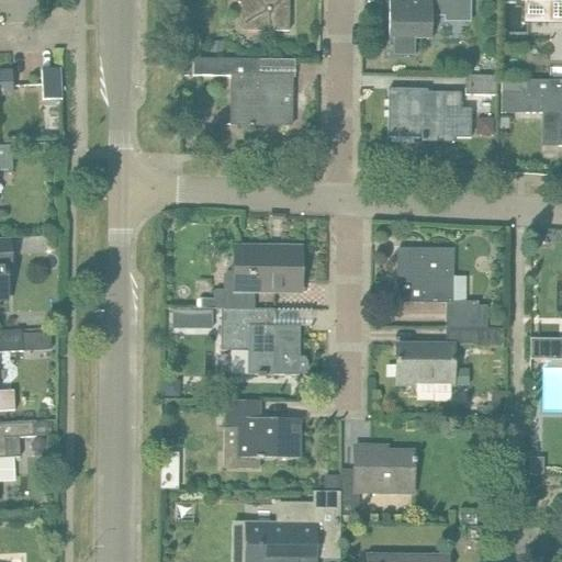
[(246,0),(246,26),(270,26),(270,32),(289,32),(289,9),(287,9),(287,0),(246,0)]
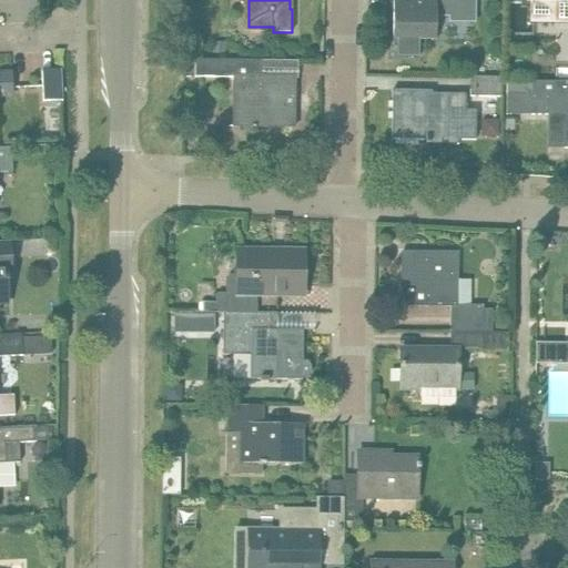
[(414,50),(414,39),(435,39),(435,0),(393,0),(393,39),(396,39),(396,50),(398,52),(412,52),(414,50)]
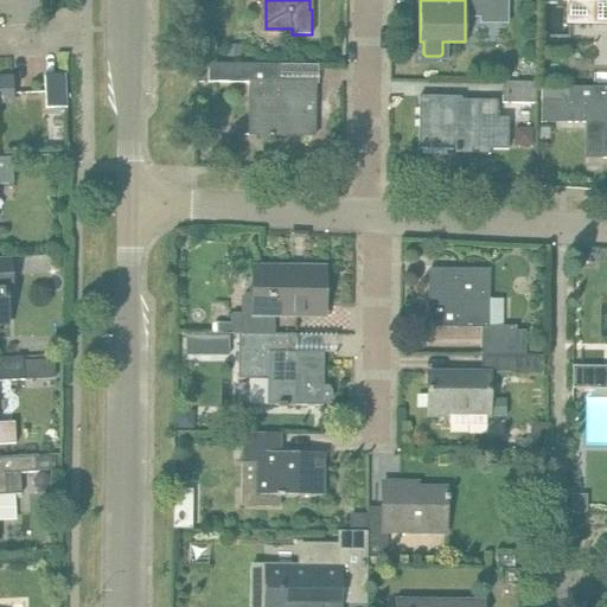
[(606,0),(567,0),(593,1),(593,25),(606,24),(606,0)]
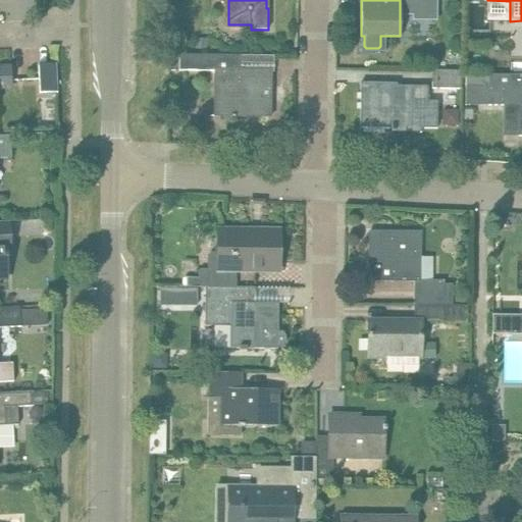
[(206,39),(195,39),(195,49),(206,49),(206,39)]
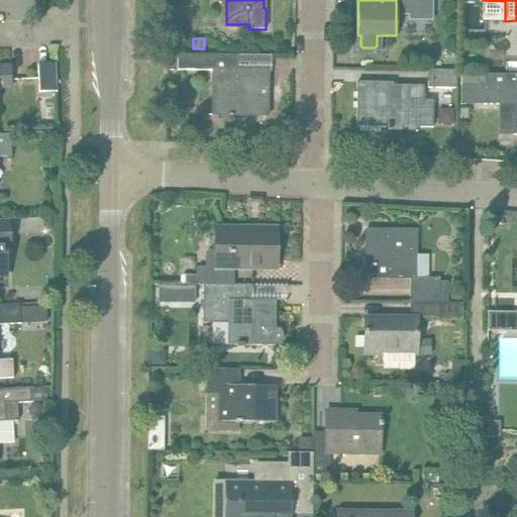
[(167,55),(167,70),(177,70),(212,71),(211,81),(211,83),(219,83),(219,94),(219,115),(228,115),(228,117),(233,117),(233,115),(268,116),(269,70),(248,70),(237,70),(237,56),(178,55),(167,55)]
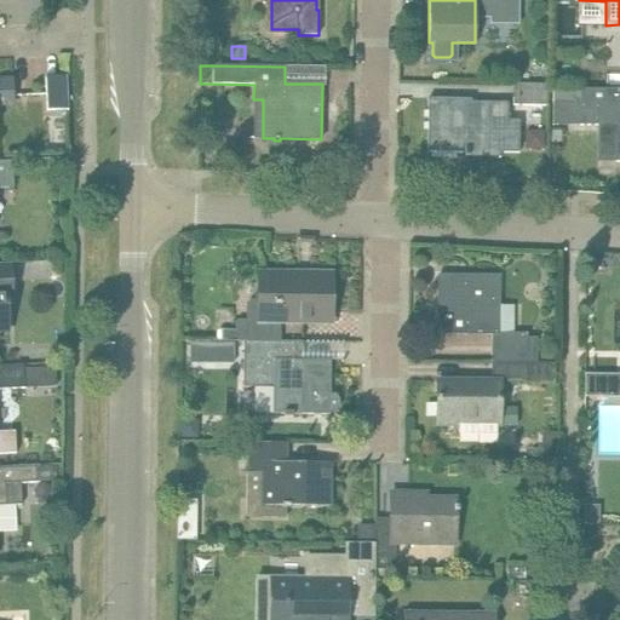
[(46,76),(47,110),(69,110),(67,76),(46,76)]
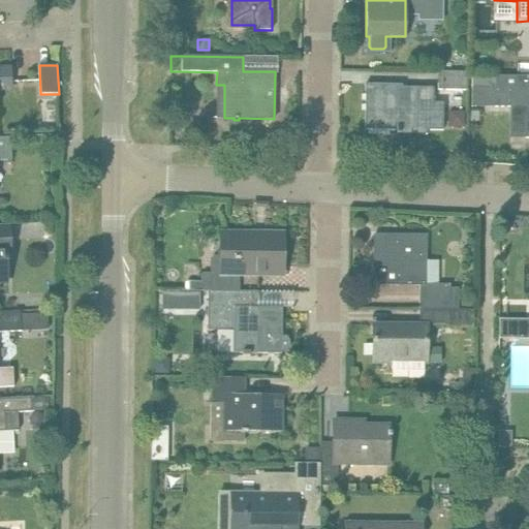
[(0,81),(12,81),(11,67),(0,67),(0,81)]
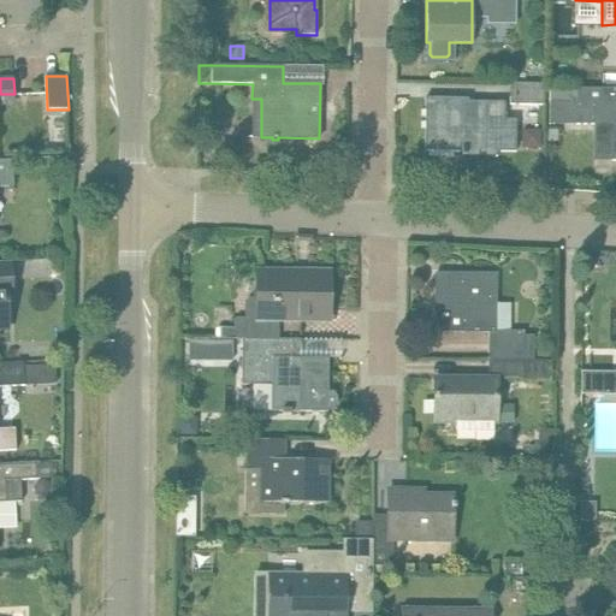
[(545,83),(510,83),(510,105),(545,105),(545,83)]
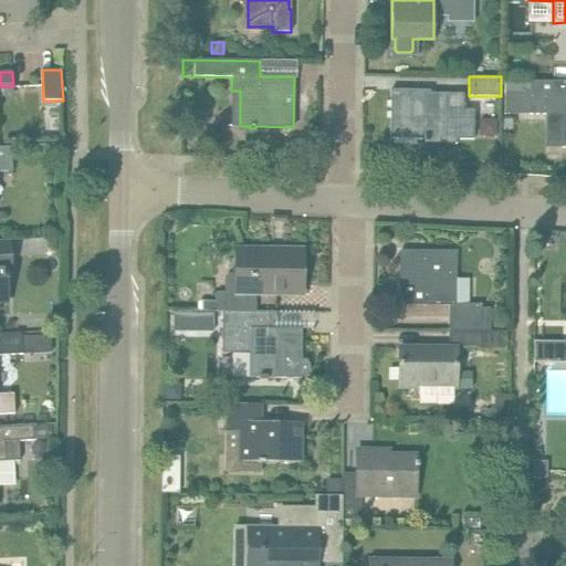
[(503,81),(503,94),(528,94),(528,101),(527,114),(546,114),(563,114),(563,148),(565,147),(565,94),(564,95),(564,82),(528,81),(503,81)]
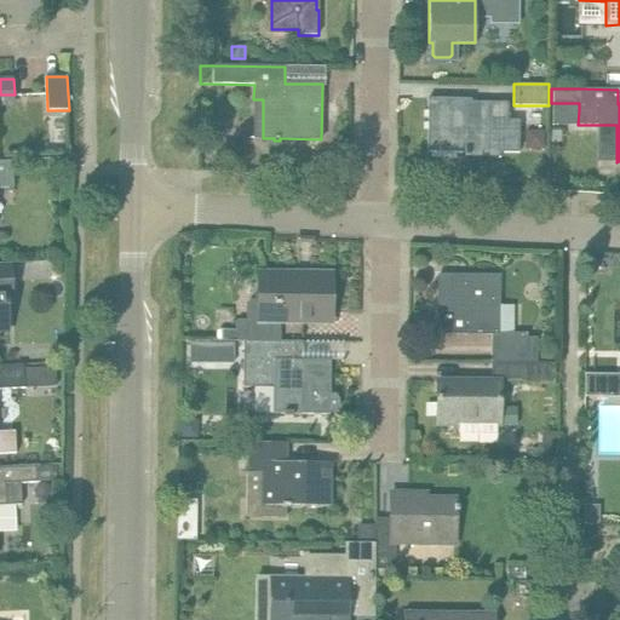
[(520,149),(520,125),(520,116),(507,116),(507,103),(452,103),(452,98),(428,98),(428,151),(463,151),(463,155),(469,155),(469,149),(520,149)]
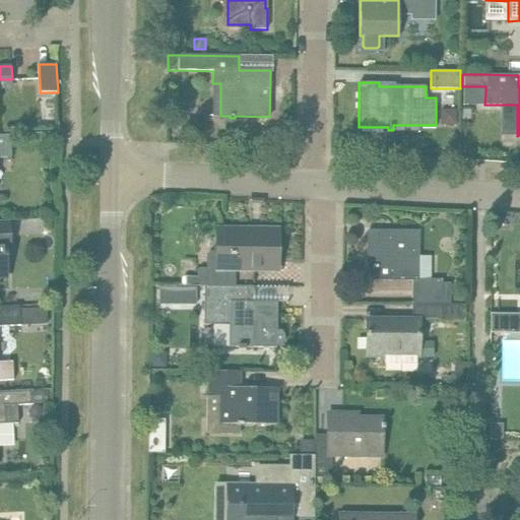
[(456,110),(441,111),(441,121),(446,126),(456,125),(456,110)]
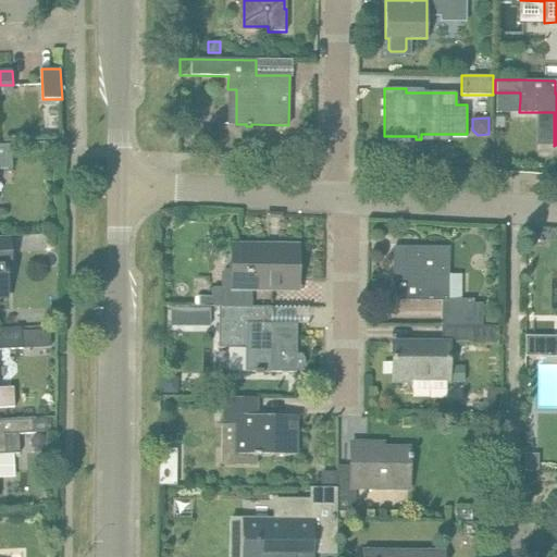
[(0,169),(13,168),(12,144),(0,145),(0,169)]
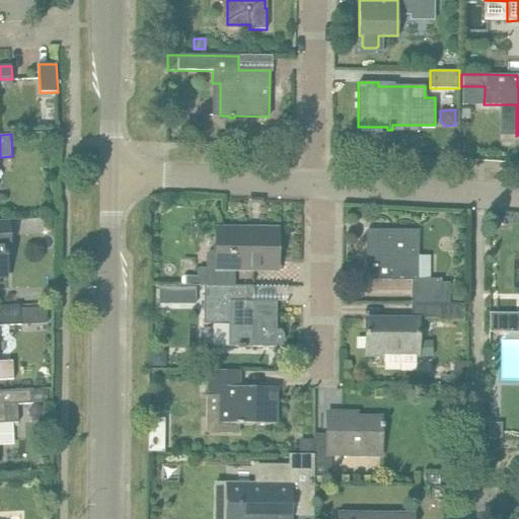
[(0,277),(3,277),(2,261),(6,260),(6,248),(11,248),(9,220),(0,220),(0,277)]
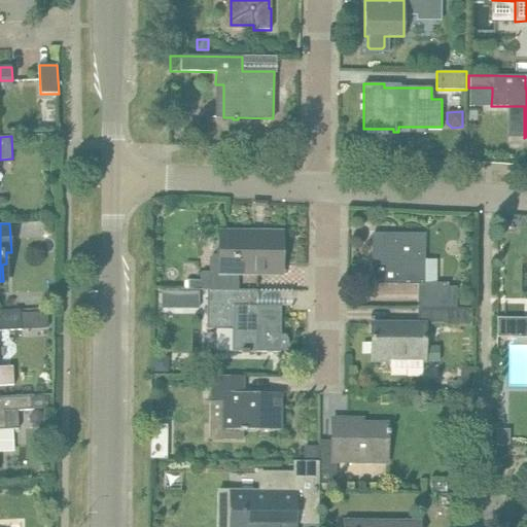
[(207,290),(238,290),(238,274),(282,274),(282,233),(262,233),(262,238),(221,237),(221,233),(220,233),(220,253),(220,273),(201,273),(201,281),(201,289),(207,290)]
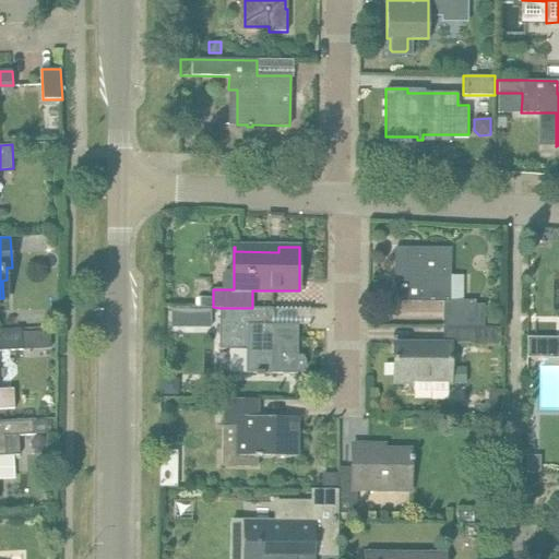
[(484,304),(476,304),(476,300),(450,300),(450,249),(423,249),(423,251),(413,251),(412,249),(395,249),(395,300),(443,301),(442,326),(484,328),(484,304)]
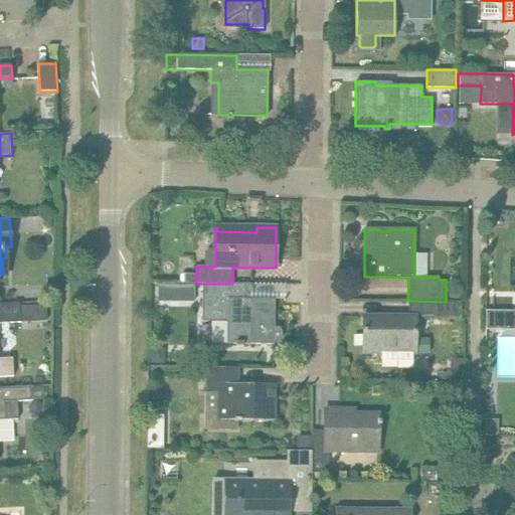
[(183,275),(183,283),(196,283),(196,275),(183,275)]
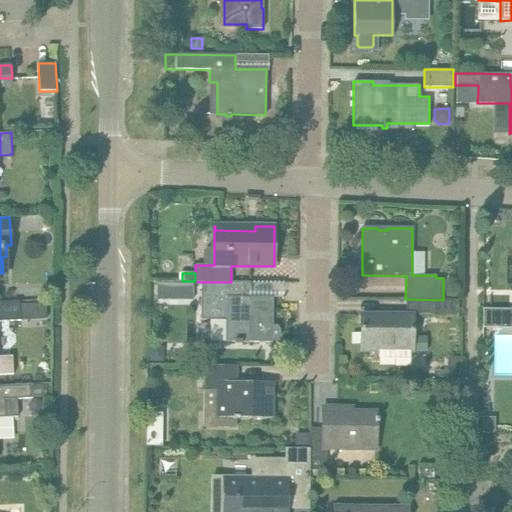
[(231,282),(201,282),(201,319),(232,319),(231,342),(253,342),(273,342),(273,324),(269,324),(270,298),(249,297),(249,282),(231,282)]
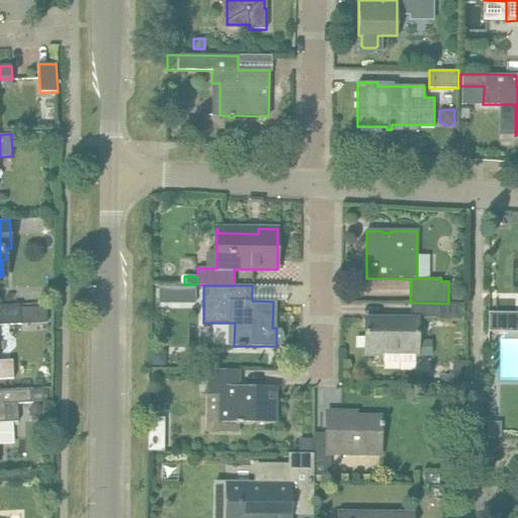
[(179,287),(159,287),(159,304),(179,304),(179,287)]
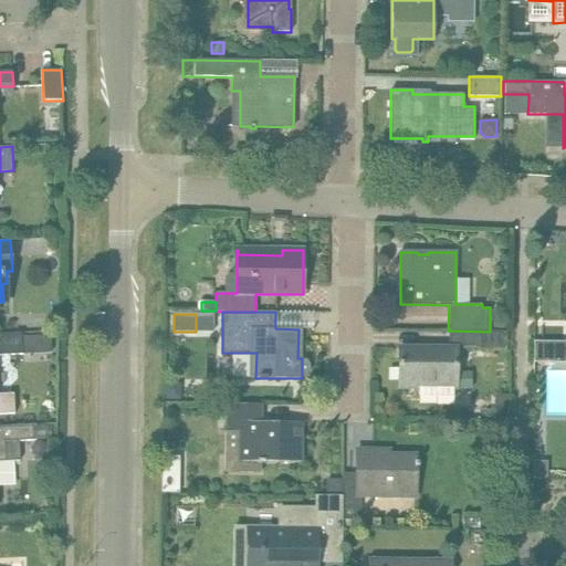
[(490,332),(448,331),(448,348),(421,348),(399,348),(399,388),(419,388),(418,396),(454,397),(454,389),(457,389),(458,349),(506,349),(506,332),(490,332)]
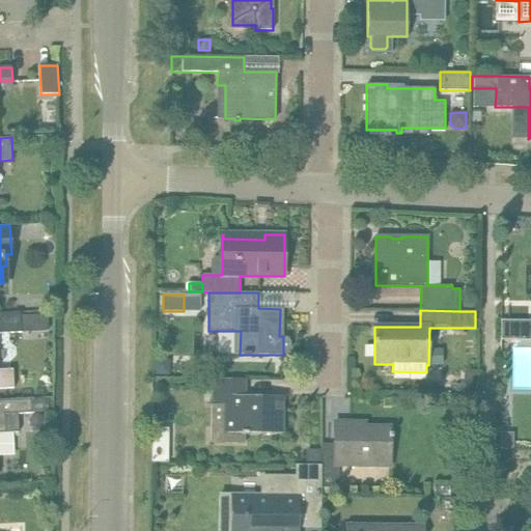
[(0,337),(23,337),(22,314),(0,315),(0,337)]
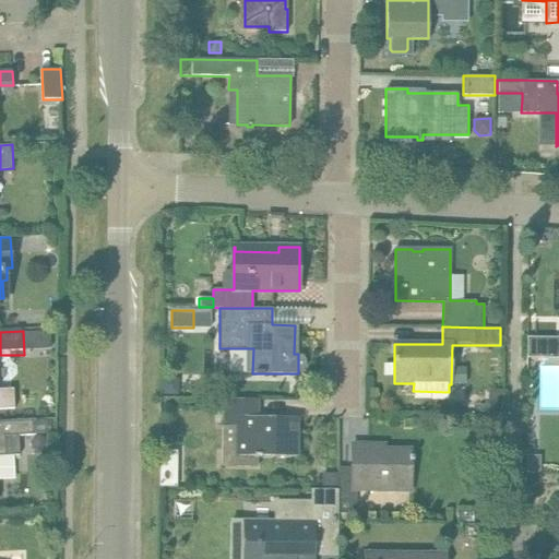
[(545,337),(527,337),(527,358),(545,358),(545,337)]
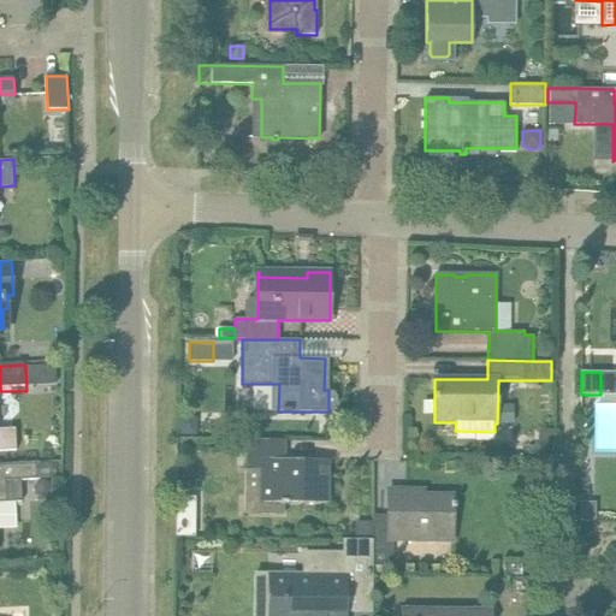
[(511,406),(498,406),(498,424),(511,424),(511,406)]
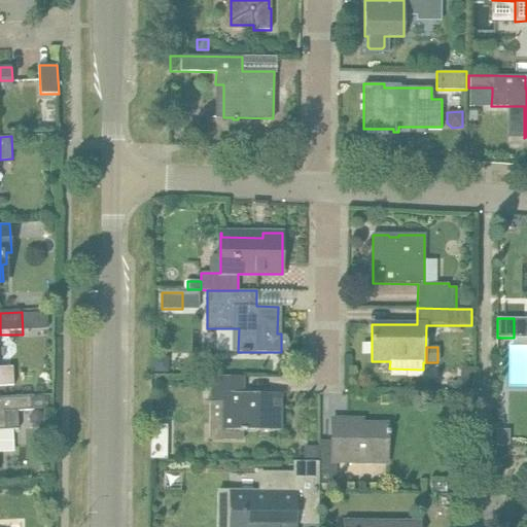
[(168,357),(153,357),(153,372),(168,372),(168,357)]
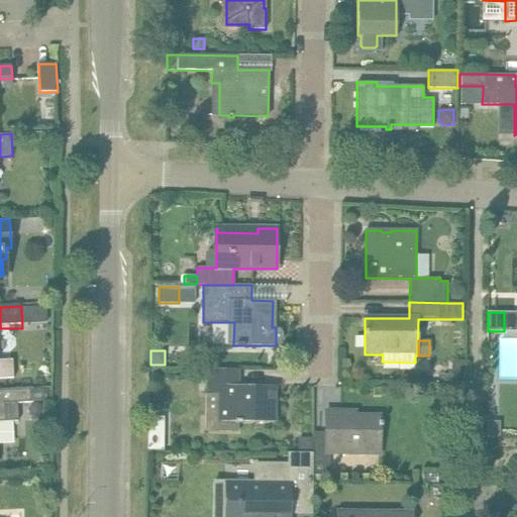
[(0,379),(13,378),(12,359),(0,359),(0,379)]
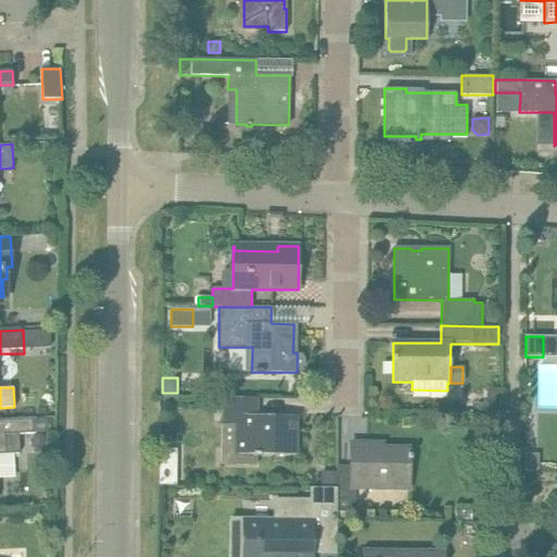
[(483,403),(478,403),(478,411),(495,411),(496,387),(487,387),(487,398),(483,398),(483,403)]
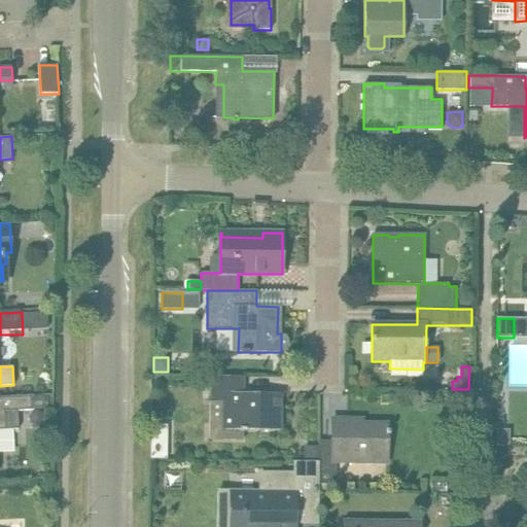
[(212,377),(212,401),(209,401),(209,438),(246,438),(246,430),(280,430),(280,393),(243,393),(243,377),(212,377)]
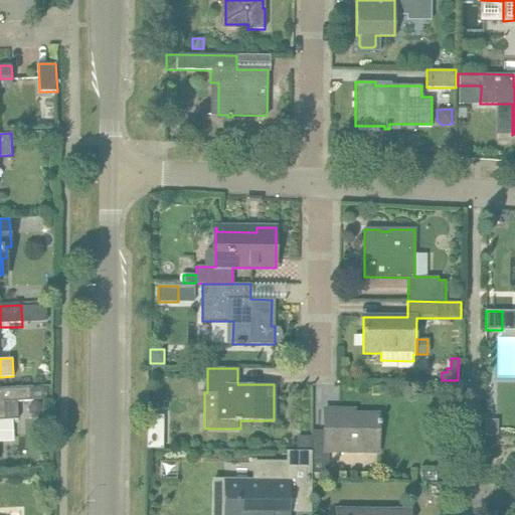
[(0,419),(7,419),(6,418),(18,418),(17,401),(32,400),(32,388),(0,389),(0,419)]
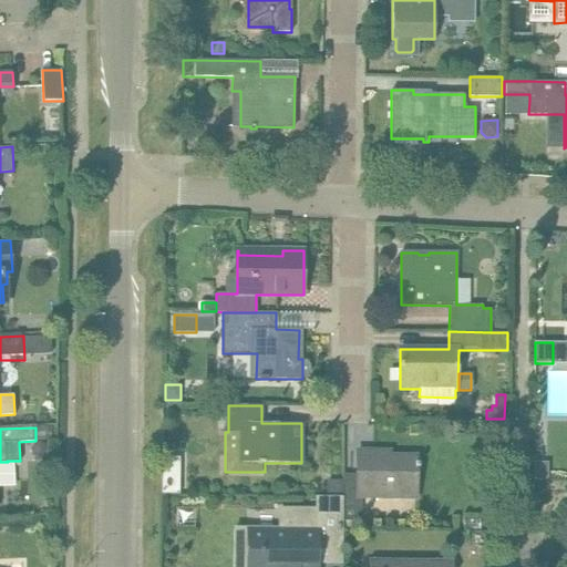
[(50,428),(35,428),(35,441),(51,441),(50,428)]
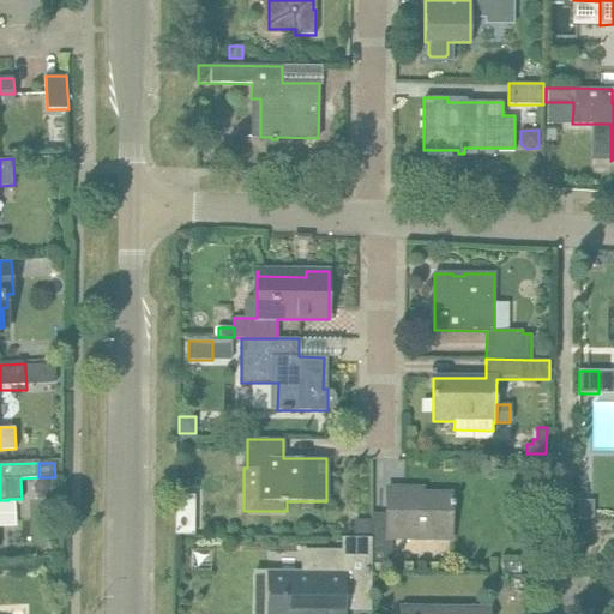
[(372,513),(372,537),(371,551),(395,551),(395,540),(451,540),(451,494),(423,493),(423,488),(387,488),(387,507),(391,507),(391,513),(372,513)]
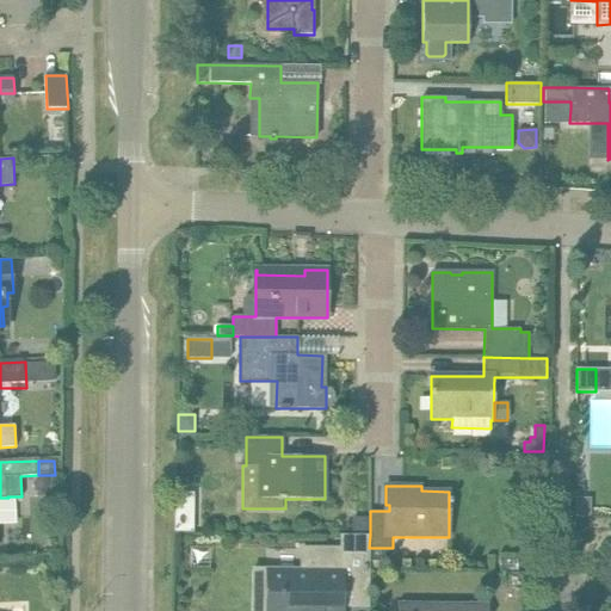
[(576,500),(575,517),(575,518),(588,518),(588,500),(576,500)]
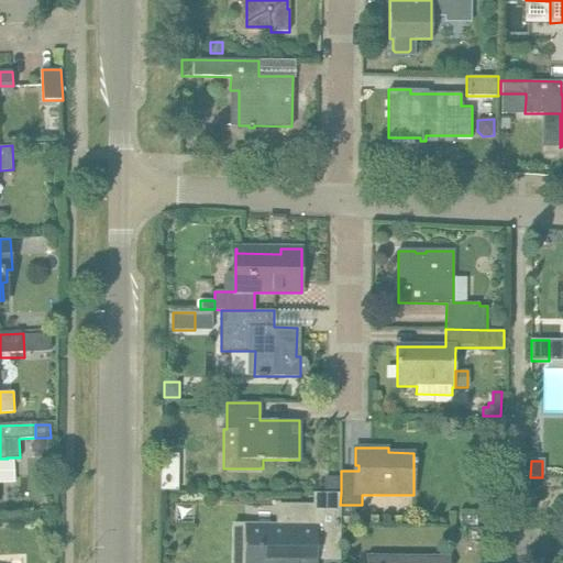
[(324,483),(324,493),(341,493),(341,477),(328,477),(324,483)]
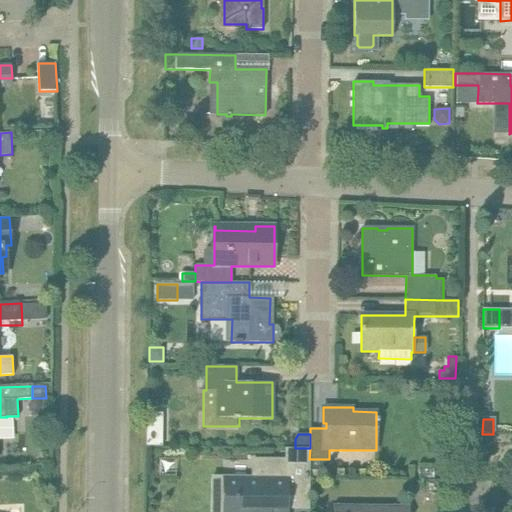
[(223,500),(223,511),(286,511),(287,507),(309,507),(309,489),(309,469),(309,459),(310,448),(287,448),(287,460),(253,460),(253,478),(223,477),(223,500)]
